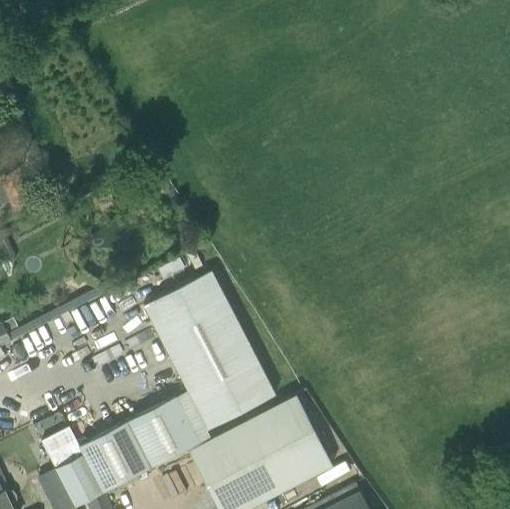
[(0,179),(0,182),(12,207),(34,199),(20,170),(0,179)]
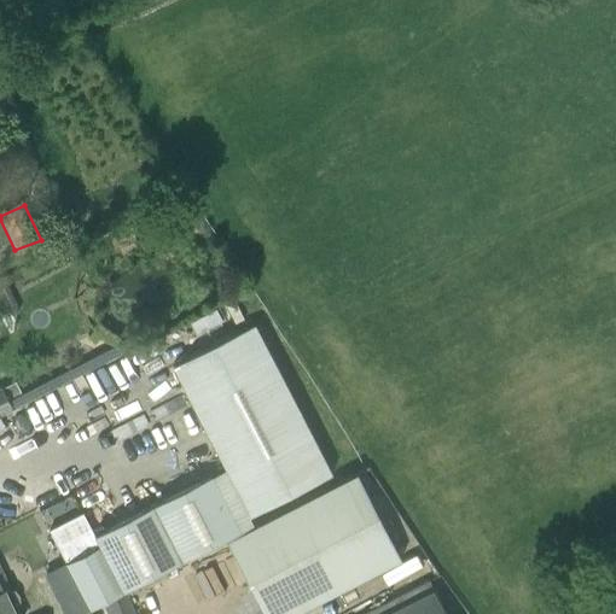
[(251,519),(333,477),(257,328),(174,370),(251,519)]
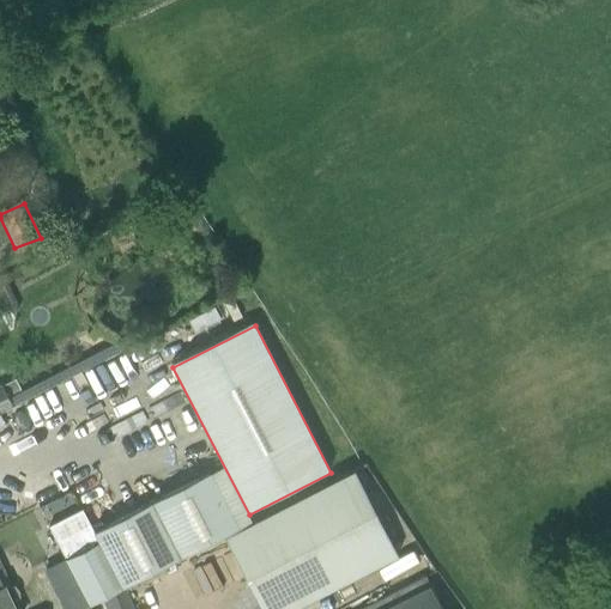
[(0,415),(14,408),(5,388),(0,390),(0,415)]
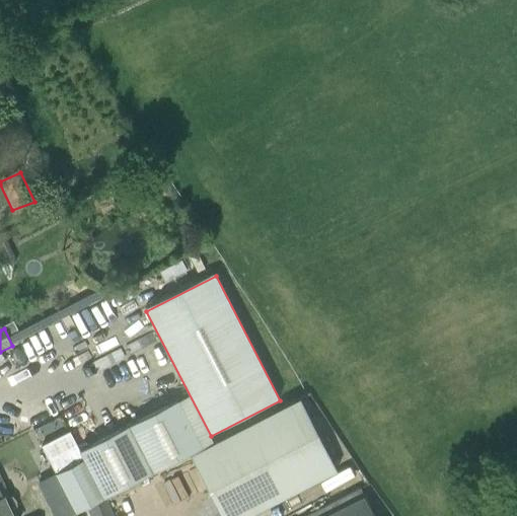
[(183,400),(81,453),(84,461),(105,500),(208,446),(183,400)]
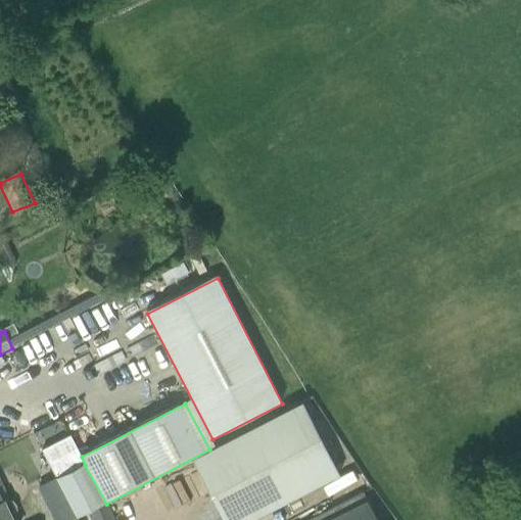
[(193,460),(223,519),(255,519),(340,476),(303,404),(193,460)]
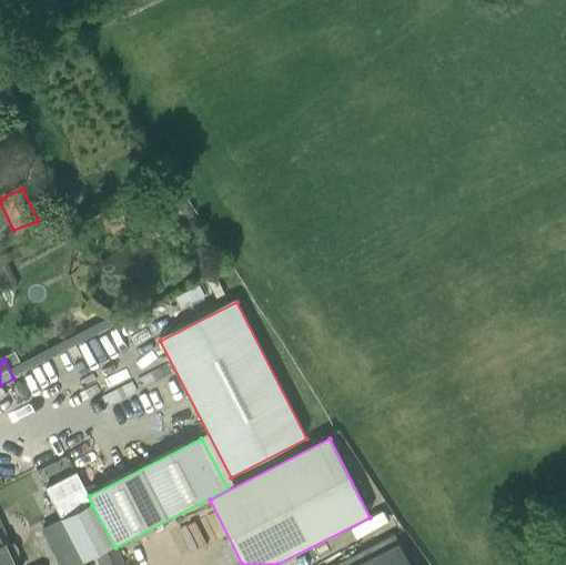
[(61,523),(83,564),(87,564),(115,548),(115,547),(92,505),(61,523)]
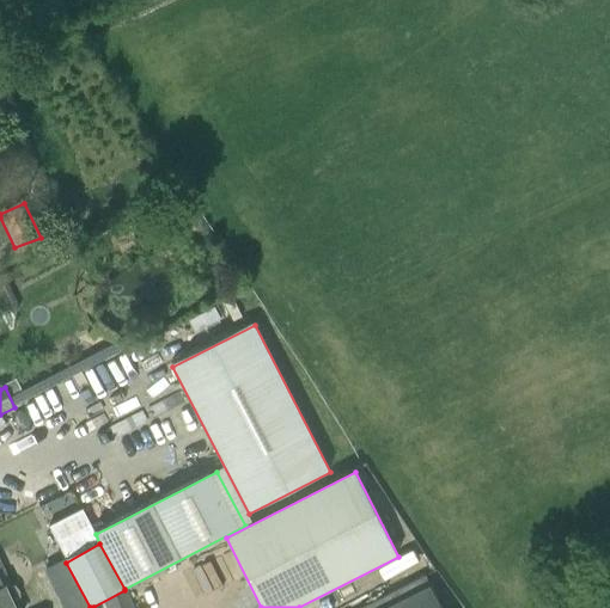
[(20,599),(19,593),(16,589),(11,588),(8,589),(6,590),(6,589),(4,589),(0,582),(0,607),(14,607),(14,606),(18,605),(19,602),(20,599)]
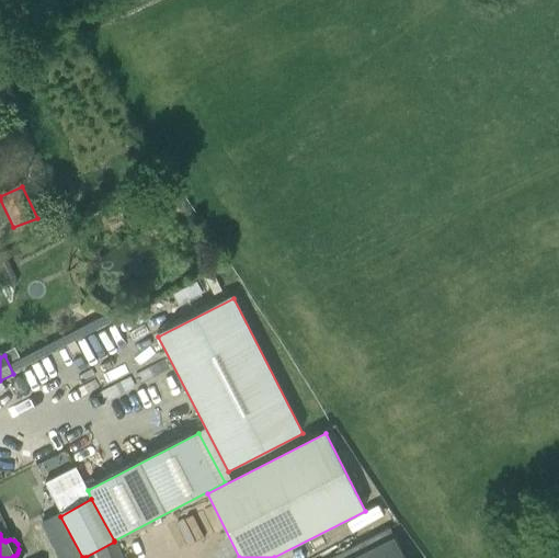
[(403,557),(395,539),(358,557),(403,557)]
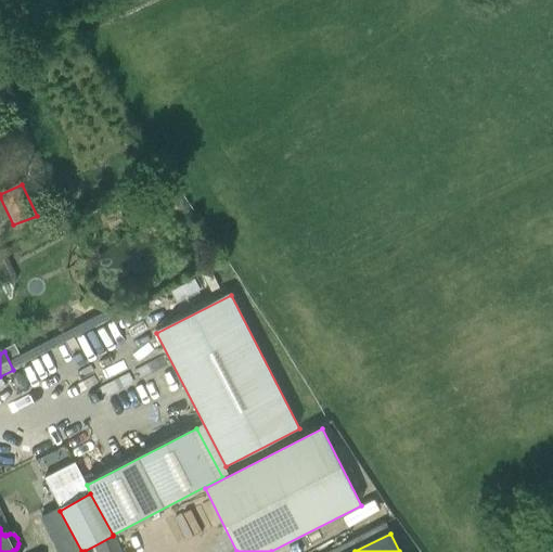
[(113,536),(93,547),(95,551),(121,551),(115,535),(113,536)]
